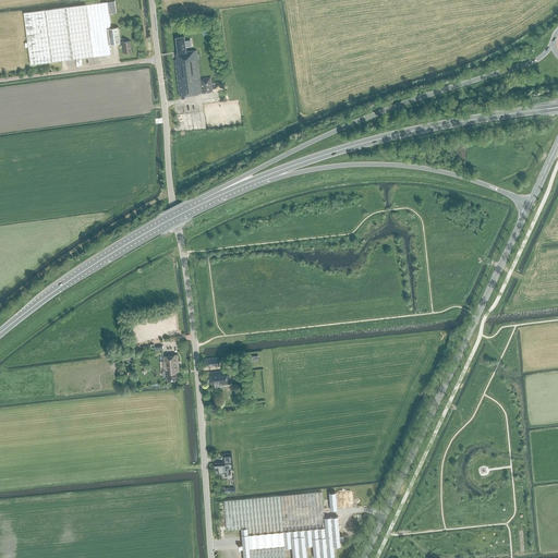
[(107,28),(110,28),(110,26),(109,15),(109,13),(107,2),(67,8),(24,13),(31,64),(110,55),(109,45),(107,28)]
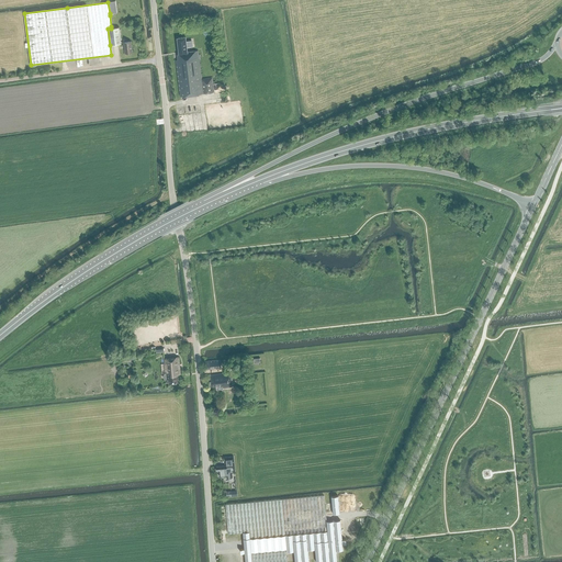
[(119,27),(111,29),(108,29),(110,45),(121,44),(119,27)]
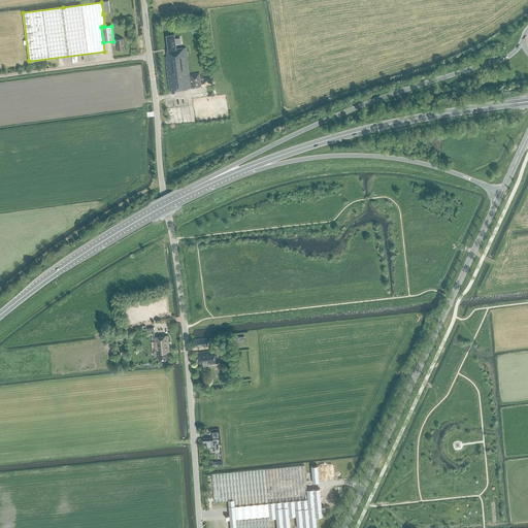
[(175,48),(174,35),(166,36),(168,52),(166,52),(167,57),(165,57),(169,91),(201,87),(199,73),(189,74),(186,47),(175,48)]
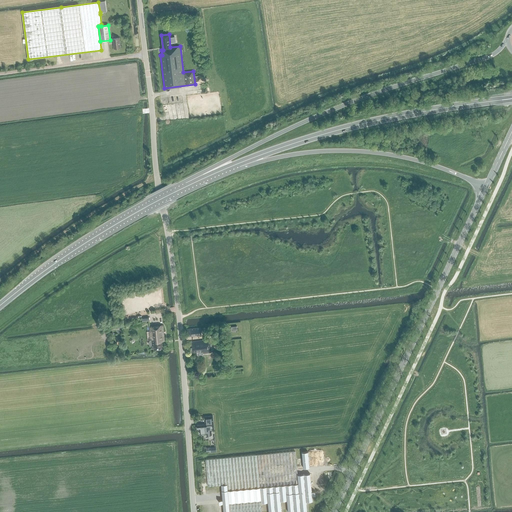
[(115,38),(115,36),(112,36),(113,38),(114,48),(120,48),(119,38),(115,38)]
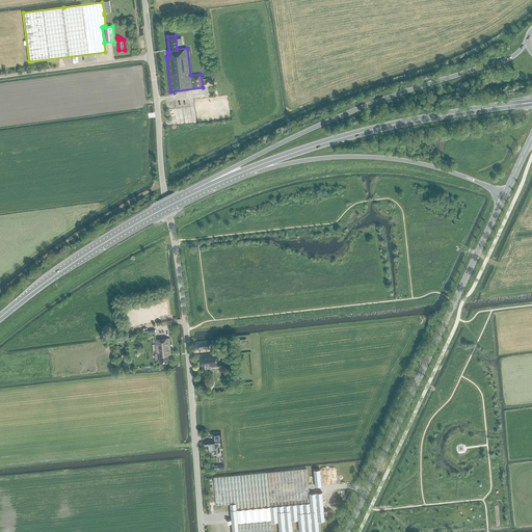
[(170,354),(168,338),(155,340),(157,358),(159,358),(160,363),(168,362),(168,355),(170,354)]
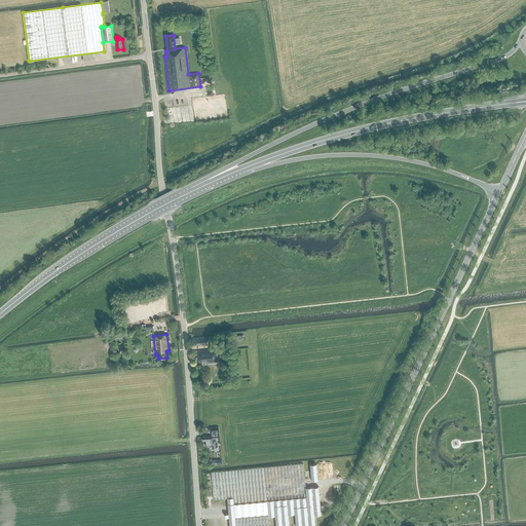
[(207,344),(205,336),(191,337),(192,345),(207,344)]
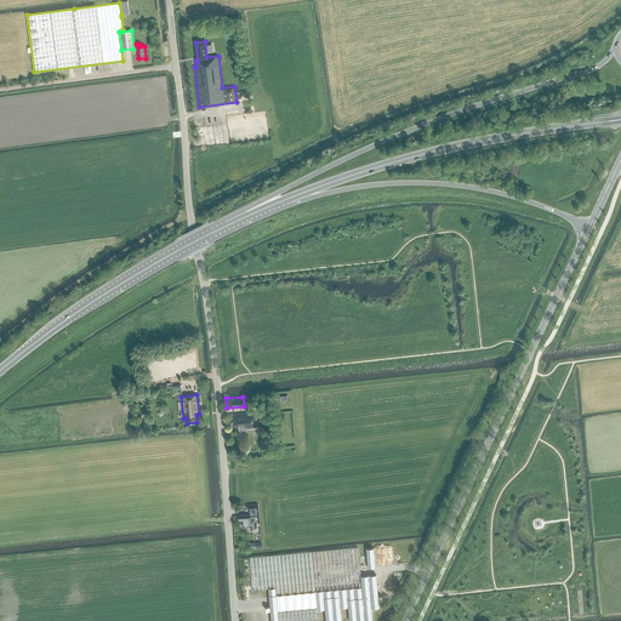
[(254,412),(231,415),(232,427),(239,426),(239,431),(246,429),(246,428),(256,428),(256,427),(258,427),(257,417),(255,417),(254,412)]
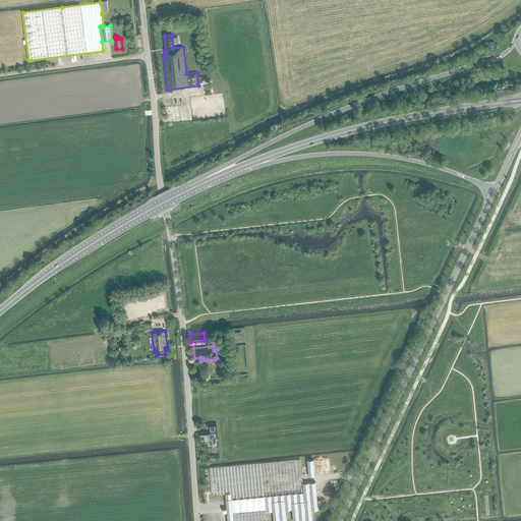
[(218,439),(216,423),(208,424),(208,425),(210,424),(210,426),(210,429),(211,431),(209,431),(208,431),(200,432),(200,437),(203,437),(204,442),(211,441),(211,443),(215,443),(215,439),(218,439)]
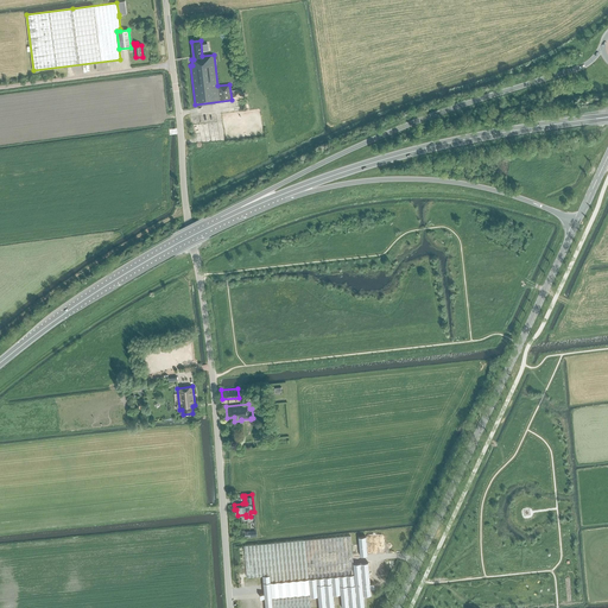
[(247,577),(263,576),(264,594),(260,595),(260,599),(265,597),(265,607),(310,607),(310,597),(318,596),(318,607),(334,607),(333,595),(341,594),(341,607),(347,607),(365,607),(363,596),(371,595),(371,588),(374,588),(374,583),(371,584),(369,584),(368,563),(353,564),(350,536),(244,546),(247,577)]
